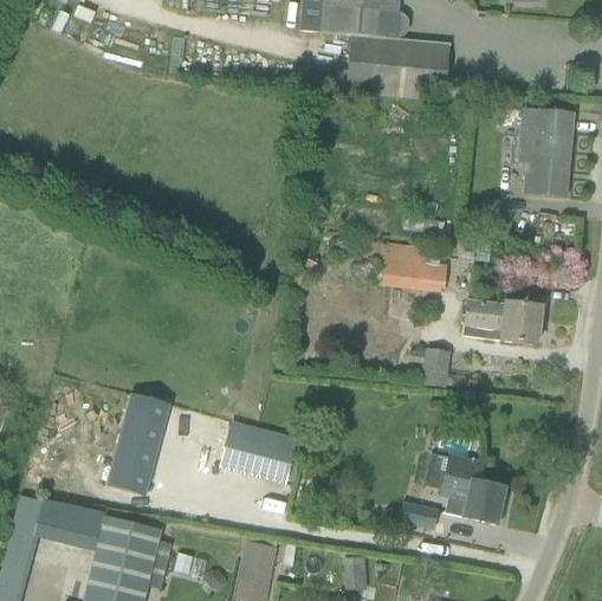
[(325,0),(323,32),(353,34),(349,89),(447,97),(452,49),(453,45),(397,40),(397,34),(402,34),(406,33),(408,30),(409,20),(407,15),(403,13),(400,12),(401,0),(325,0)]
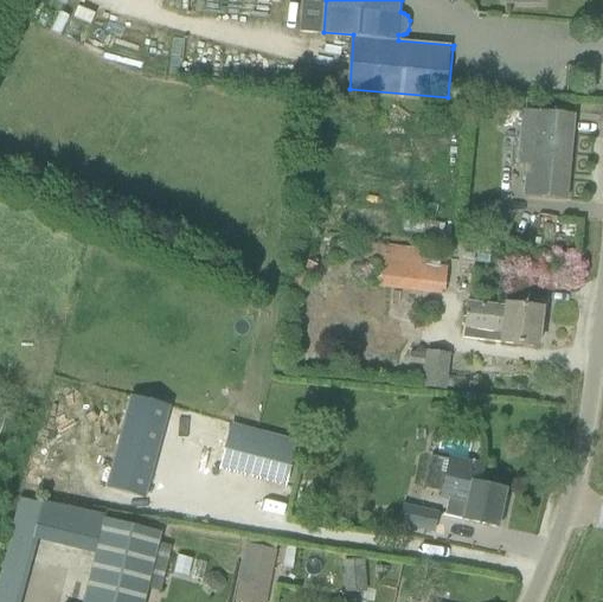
[(569,198),(576,116),(577,111),(525,107),(520,161),(534,162),(532,194),(569,198)]
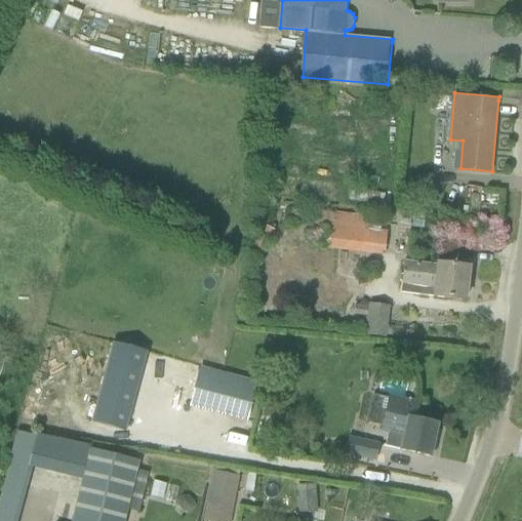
[(368,213),(318,207),(317,222),(332,224),(329,246),(387,253),(390,228),(383,227),(384,216),(368,215),(368,213)]
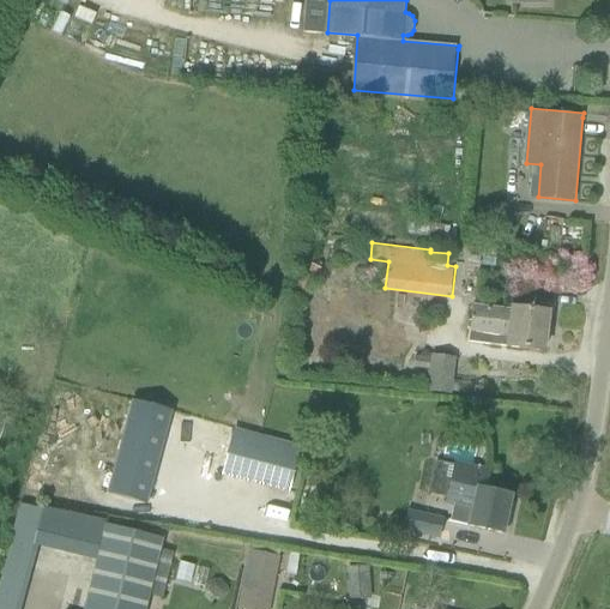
[(547,349),(550,309),(514,305),(514,307),(475,303),(472,327),(471,339),(509,344),(547,349)]
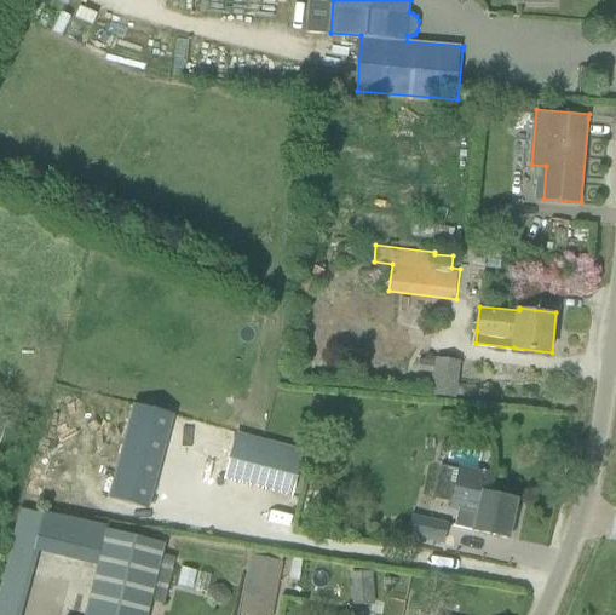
[(437,358),(426,357),(421,357),(421,368),(436,369),(437,358)]
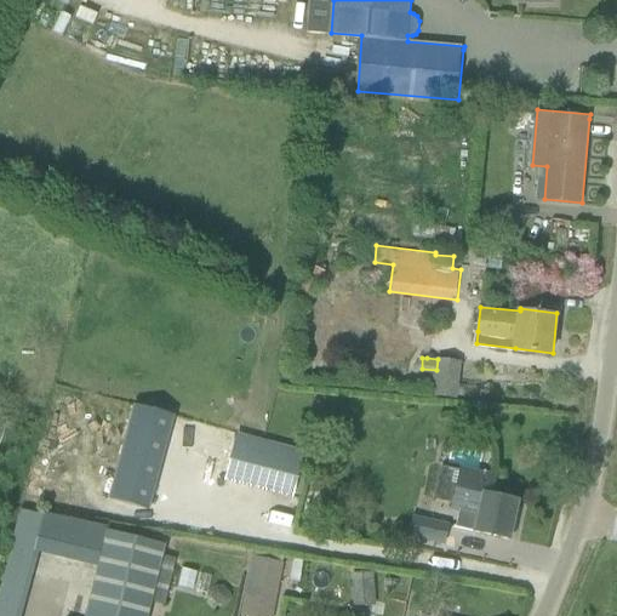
[(458,394),(462,360),(438,359),(435,392),(458,394)]
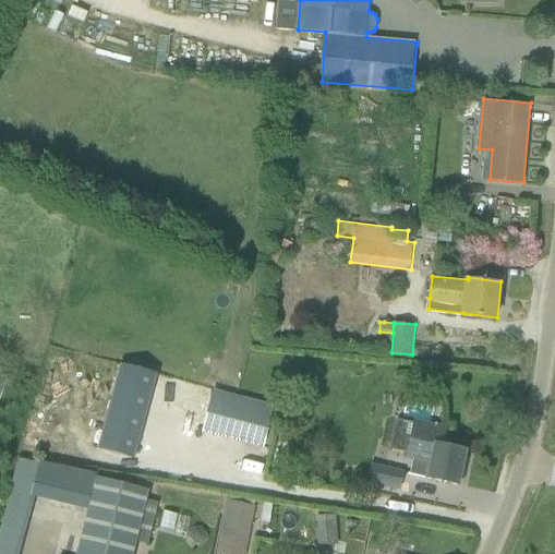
[(122,362),(99,445),(136,456),(159,372),(122,362)]
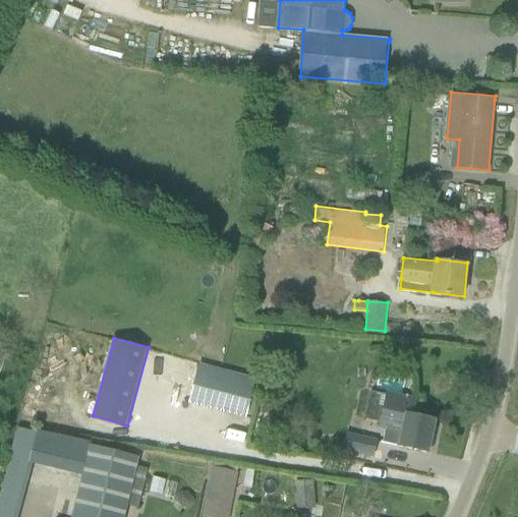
[(0,376),(8,355),(0,351),(0,376)]
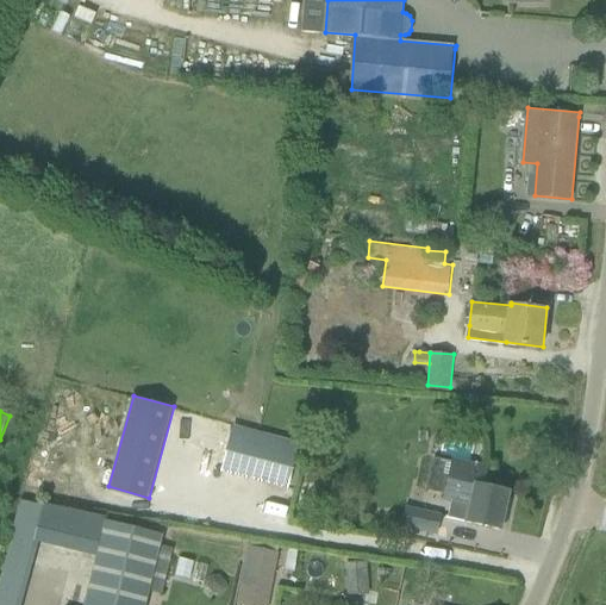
[(236,420),(224,467),(293,485),(305,438),(236,420)]
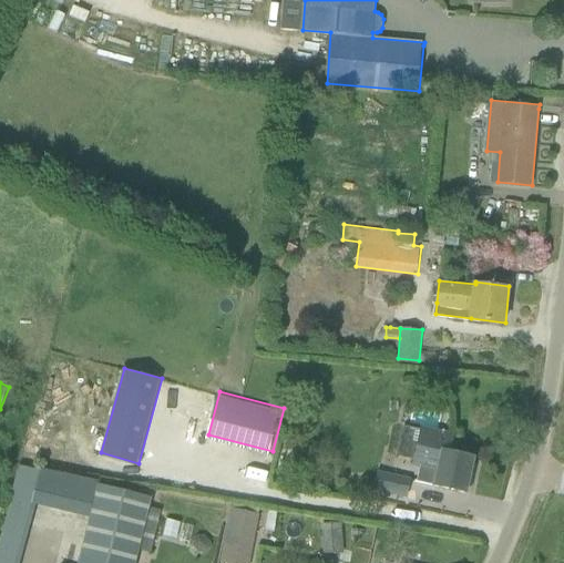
[(474,456),(451,450),(455,431),(424,425),(420,444),(416,462),(440,468),(437,483),(467,490),(468,488),(471,489),(474,474),(471,473),(474,456)]
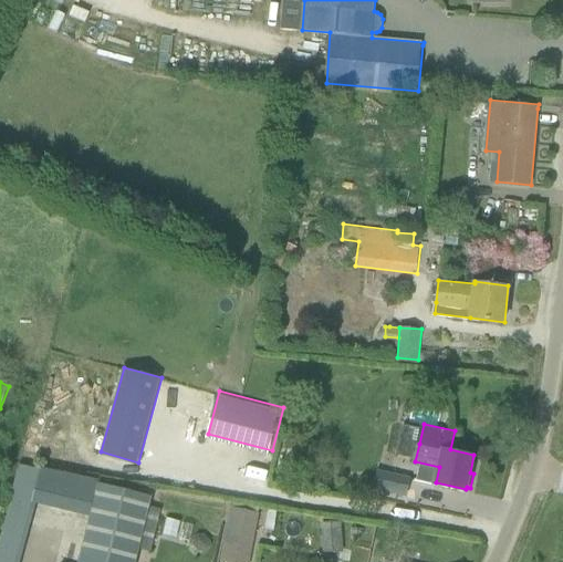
[(407,493),(412,477),(379,469),(375,485),(407,493)]
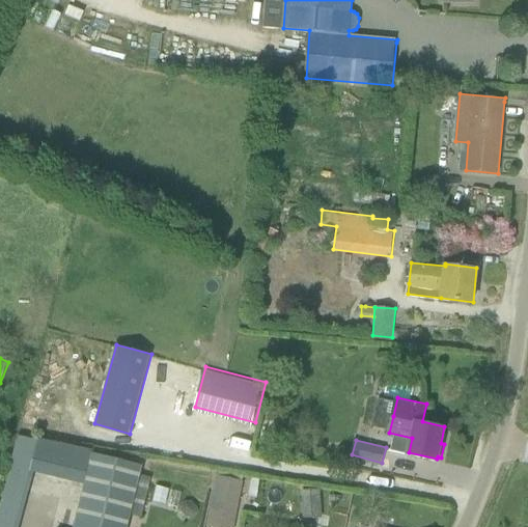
[(217,526),(235,526),(239,515),(245,479),(219,474),(209,525),(217,526)]
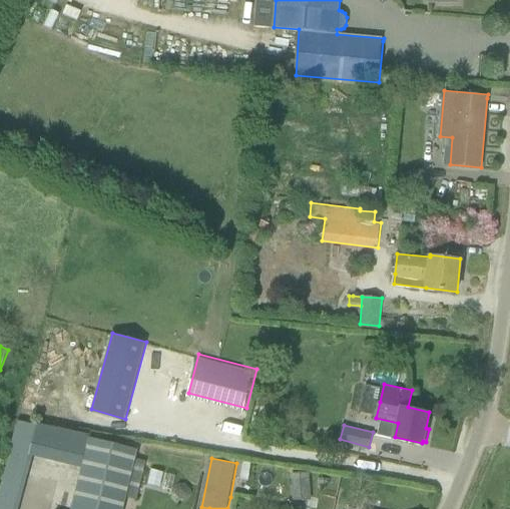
[(310,476),(296,477),(293,478),(295,500),(314,498),(311,476),(310,476)]
